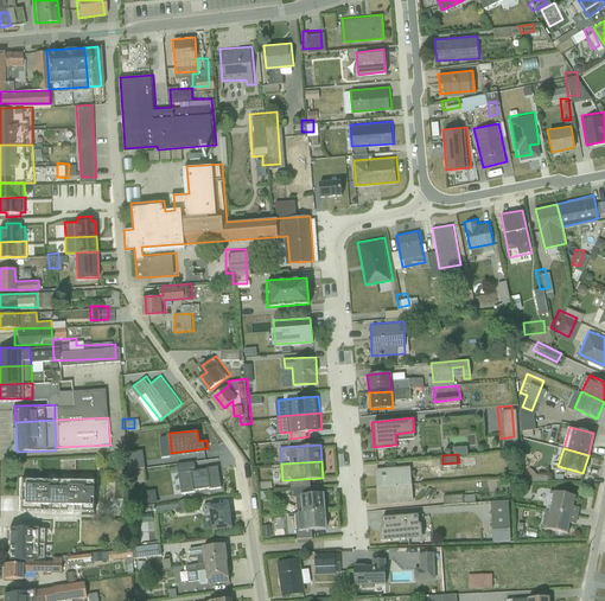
[(198,490),(197,488),(211,486),(212,487),(224,486),(221,465),(208,466),(208,467),(193,470),(193,468),(182,471),(185,492),(198,490)]
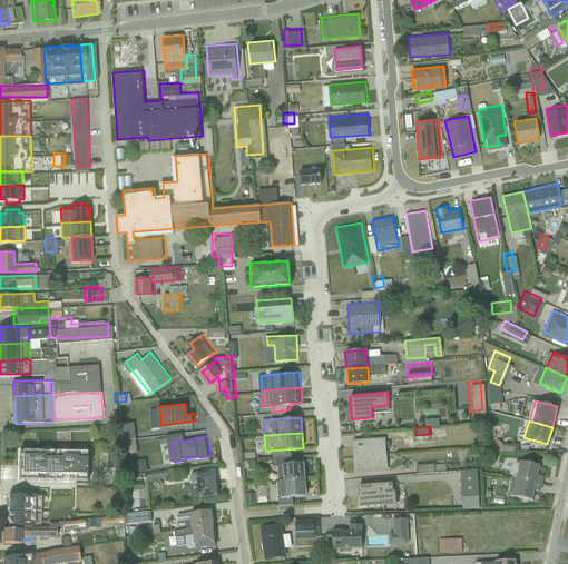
[(388,439),(388,436),(355,439),(356,455),(389,452),(389,446),(392,445),(392,439),(388,439)]
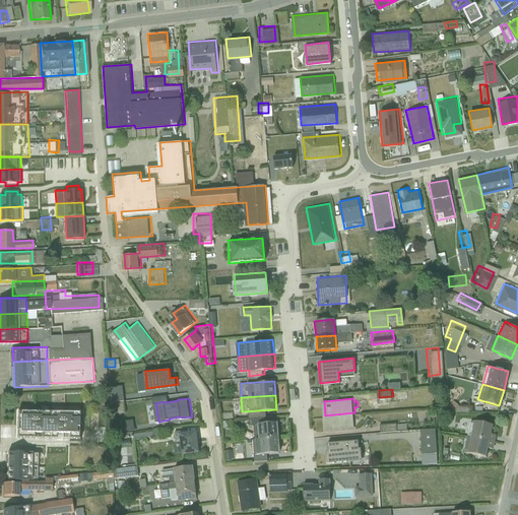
[(82,437),(83,410),(18,409),(17,436),(82,437)]
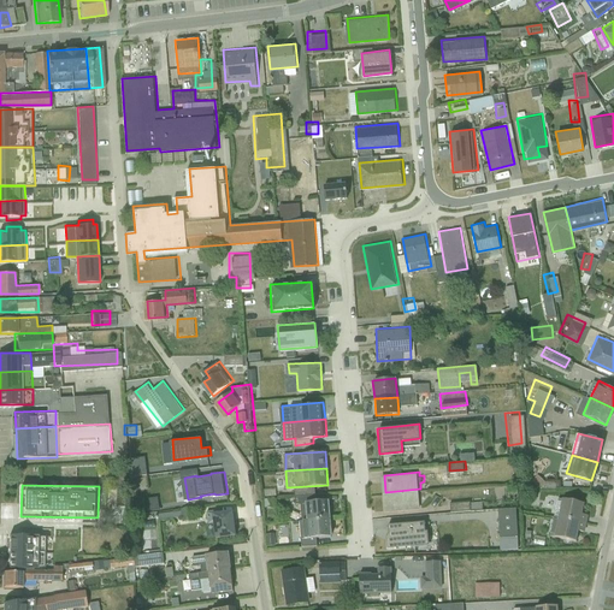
[(420,489),(385,492),(388,509),(421,505),(420,489)]
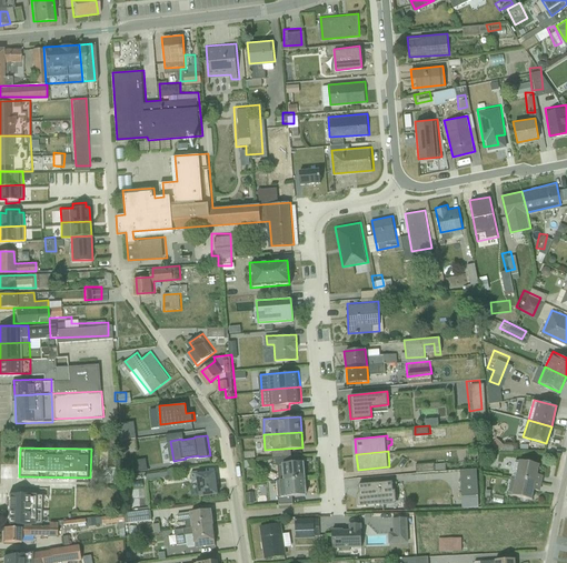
[(518,460),(515,476),(535,481),(538,464),(518,460)]
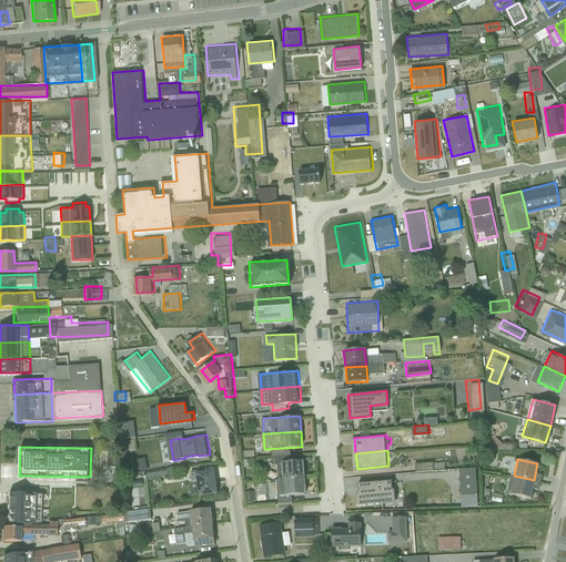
[(281,461),(283,479),(304,478),(303,460),(281,461)]
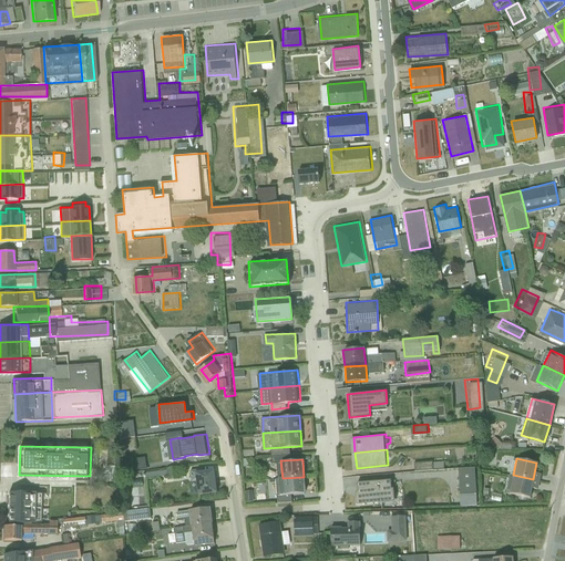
[(447,466),(445,459),(434,460),(434,459),(417,460),(417,469),(435,467),(447,466)]
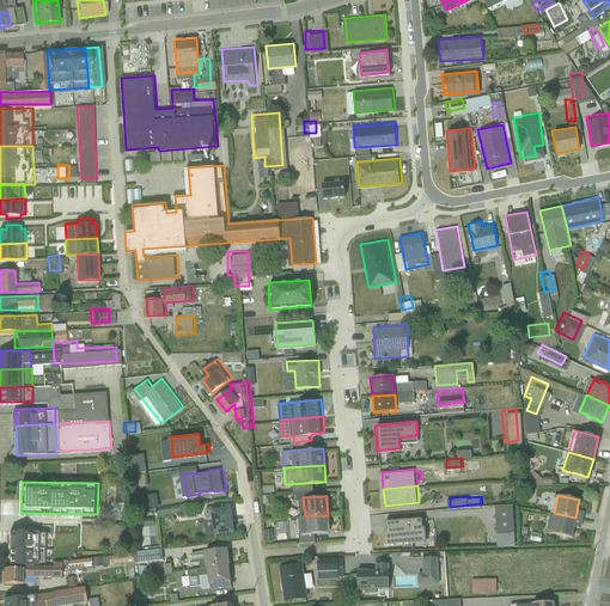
[(188,512),(184,500),(172,503),(176,515),(188,512)]
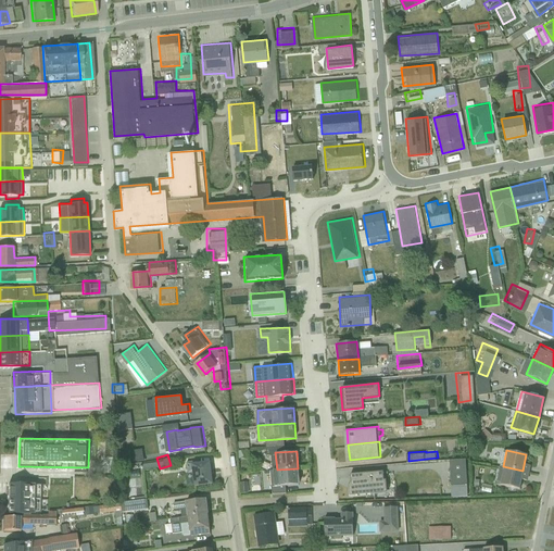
[(467,458),(451,459),(453,495),(469,493),(467,458)]
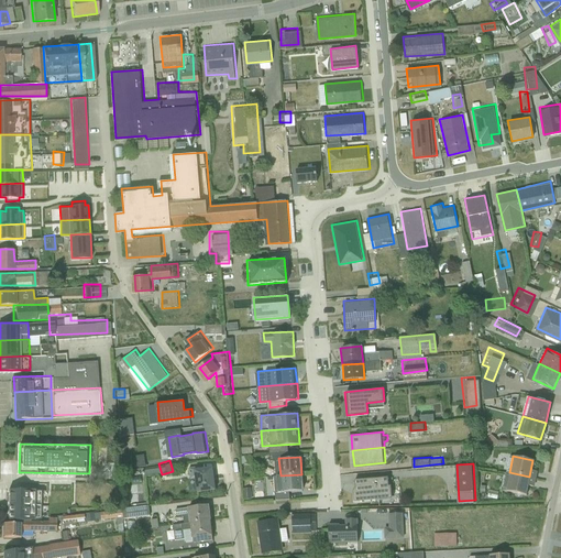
[(197,493),(216,490),(212,467),(193,469),(197,493)]
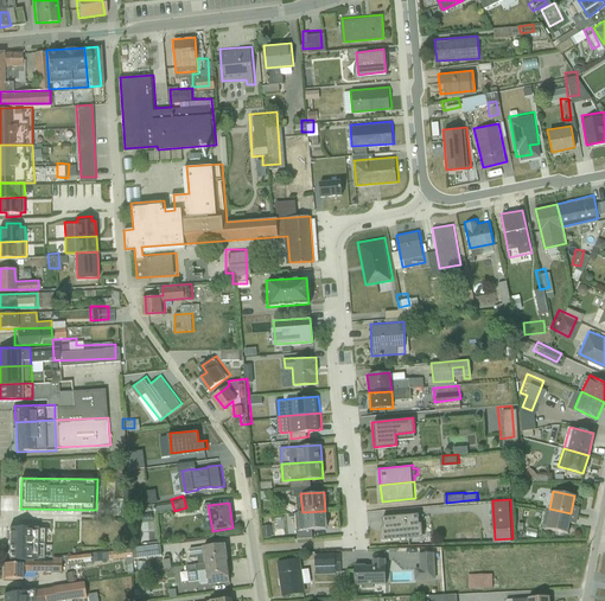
[(546,528),(567,532),(571,513),(549,509),(546,528)]
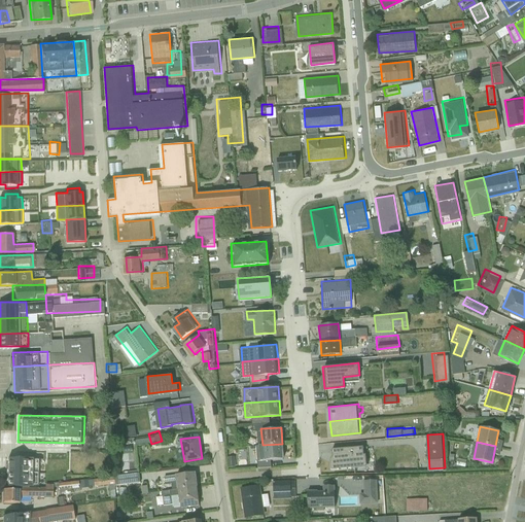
[(258,461),(283,459),(282,444),(263,445),(257,445),(258,461)]
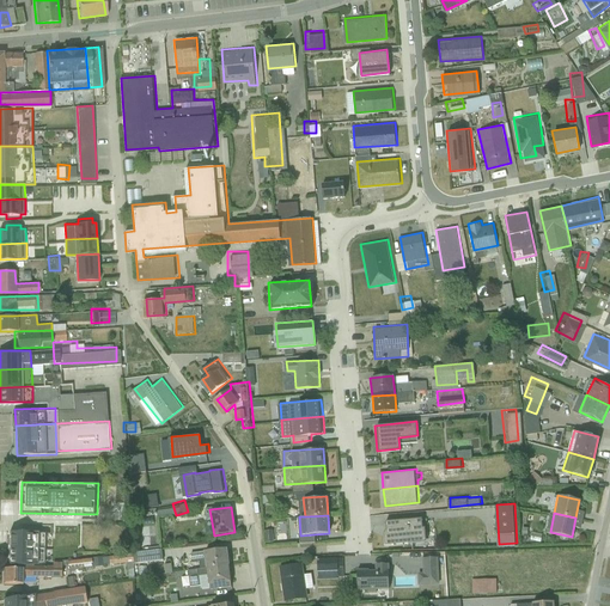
[(388,540),(428,538),(427,526),(425,526),(425,516),(388,520),(389,528),(388,528),(388,540)]
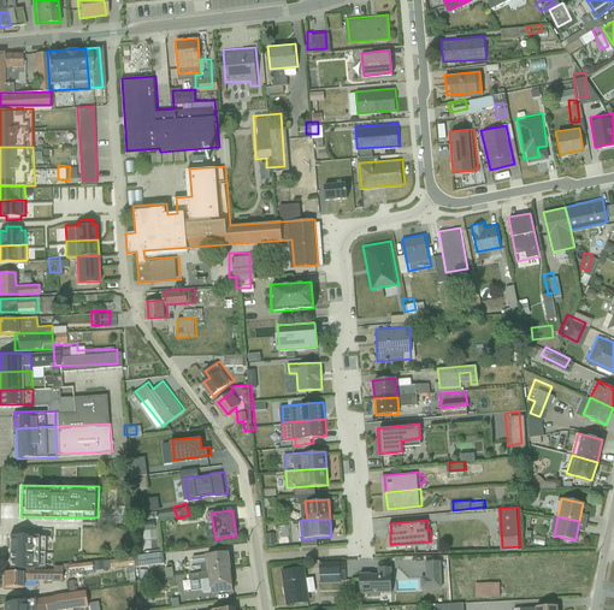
[(45,568),(46,534),(10,533),(10,567),(45,568)]
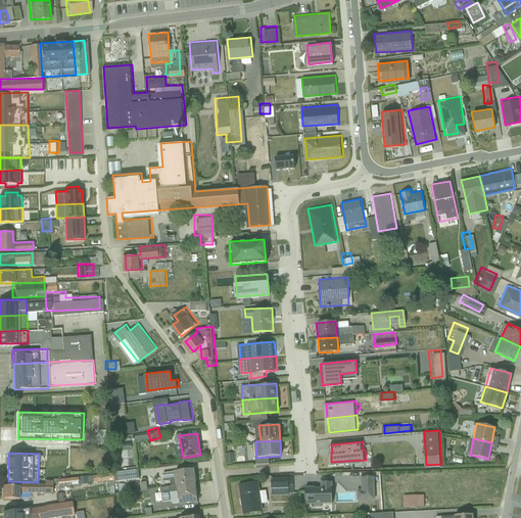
[(135,465),(110,466),(111,477),(135,477),(135,465)]
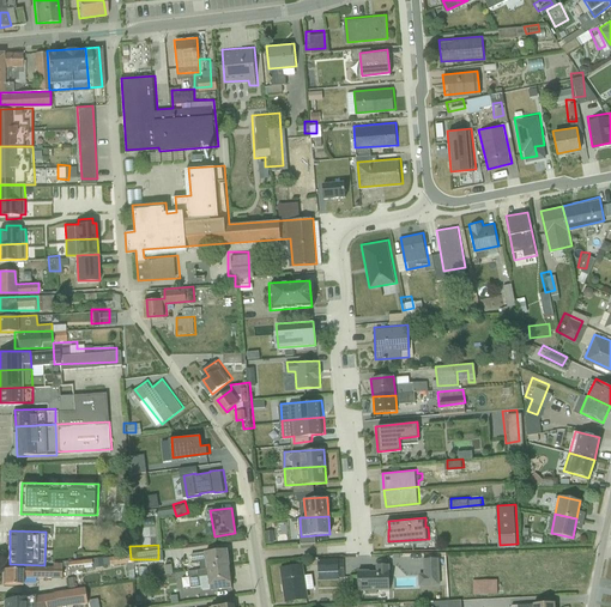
[(228,545),(201,548),(205,568),(230,563),(228,545)]
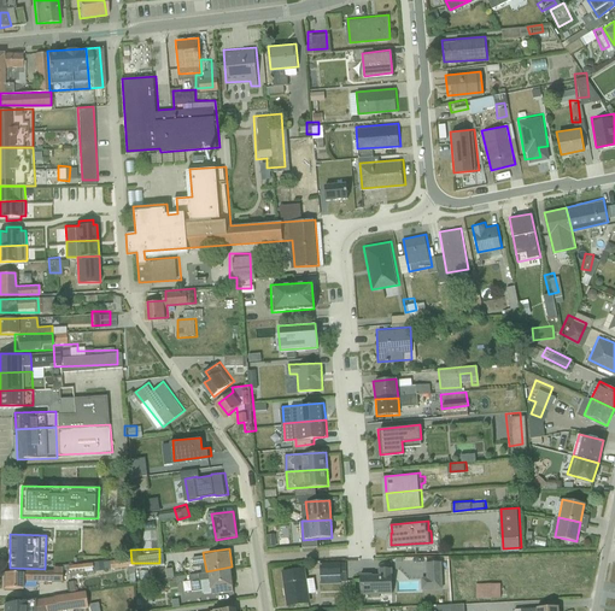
[(416,573),(416,586),(440,586),(440,557),(420,557),(421,573),(416,573)]
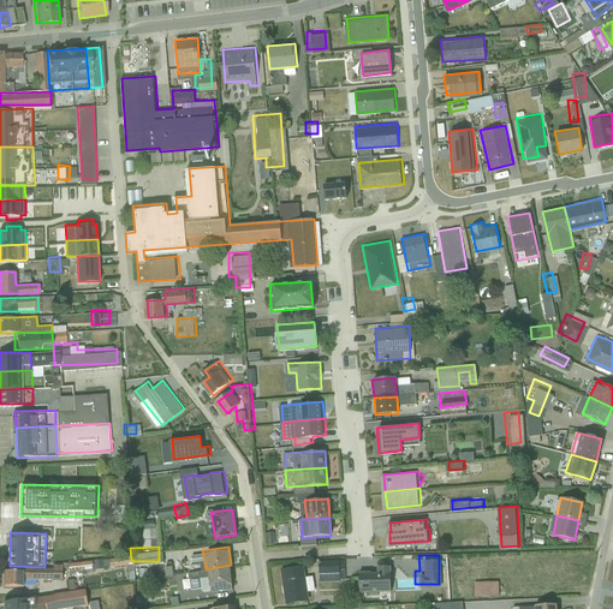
[(286,599),(309,597),(304,561),(283,563),(286,599)]
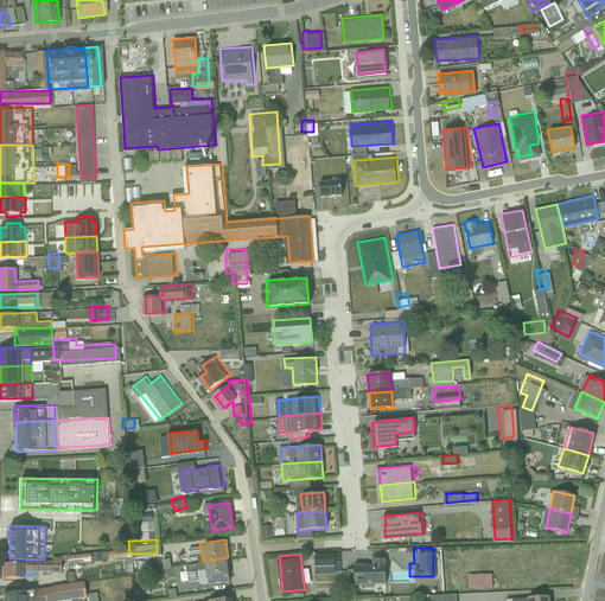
[(354,580),(387,581),(388,554),(374,554),(373,561),(355,561),(354,580)]
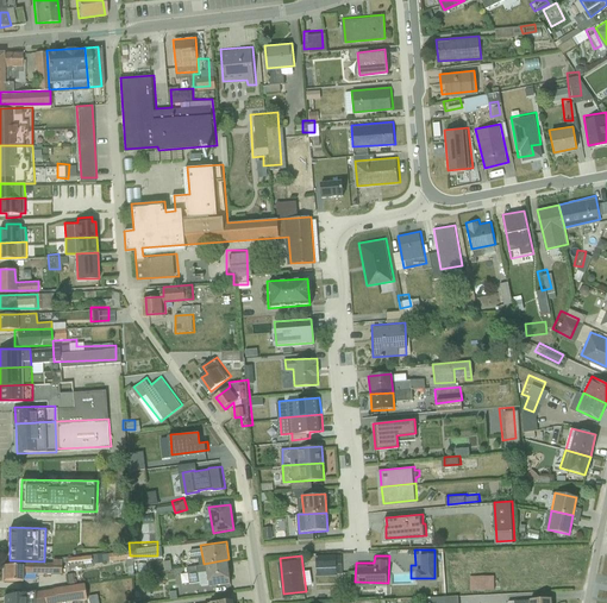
[(229,559),(204,564),(206,582),(232,578),(229,559)]
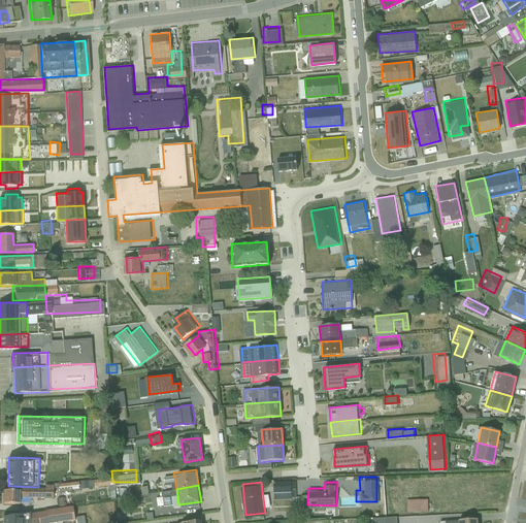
[(3,501),(21,502),(21,489),(4,489),(3,501)]
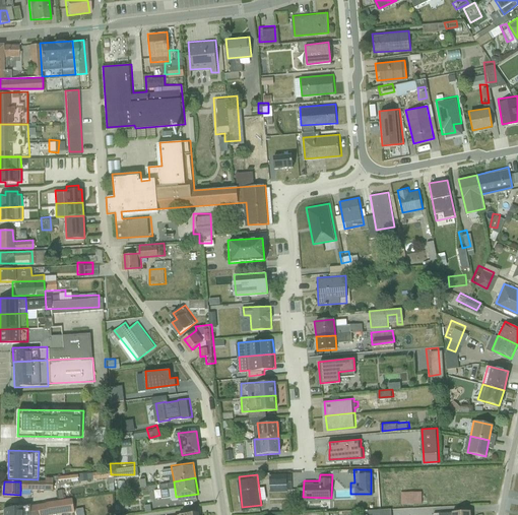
[(267,499),(287,495),(285,486),(266,490),(267,499)]
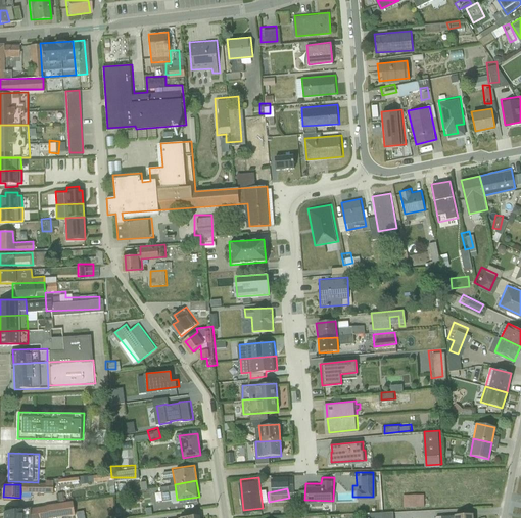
[(419,491),(397,491),(398,504),(419,503),(419,491)]
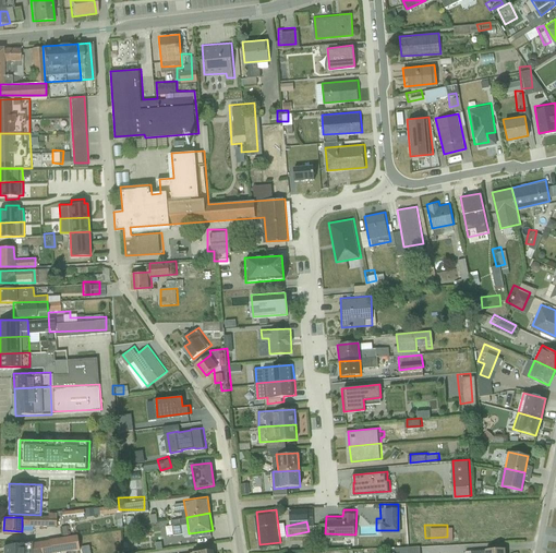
[(3,552),(69,552),(69,551),(83,548),(81,533),(4,544),(3,552)]
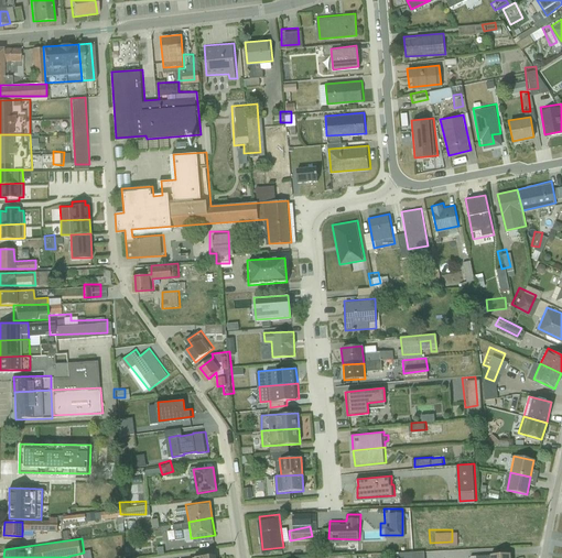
[(395,548),(393,557),(419,557),(419,548),(395,548)]
